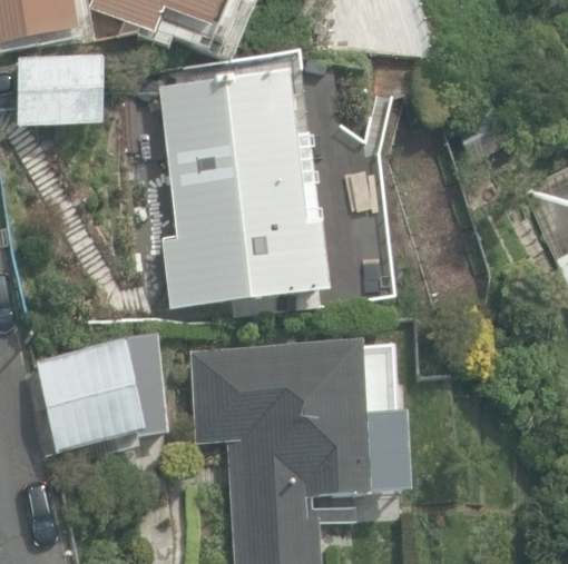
[(0,39),(80,26),(76,0),(0,0),(0,39)]
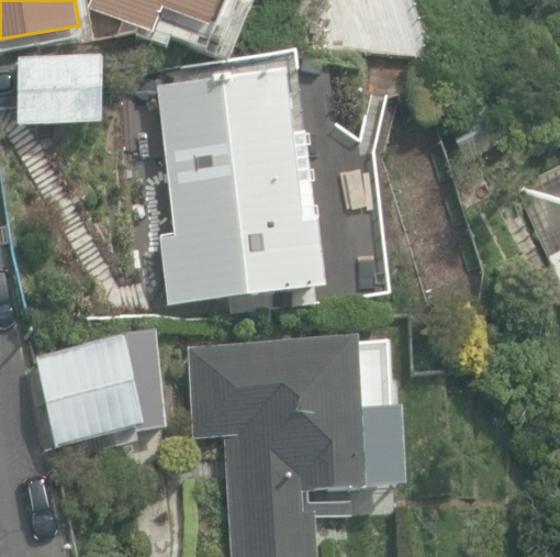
[(157,20),(223,45),(241,2),(235,0),(88,0),(86,8),(152,34),(157,20)]
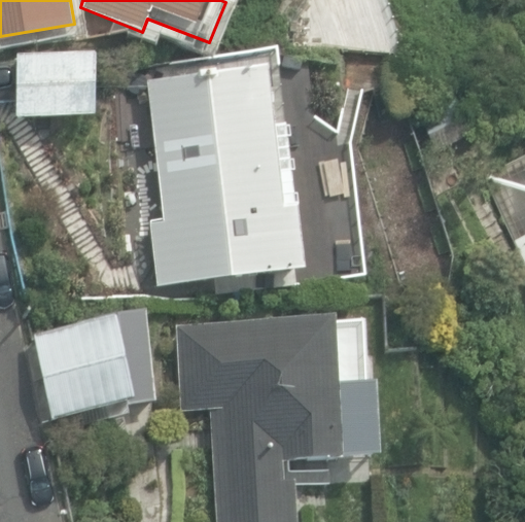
[(16,112),(96,114),(97,54),(18,51),(16,112)]
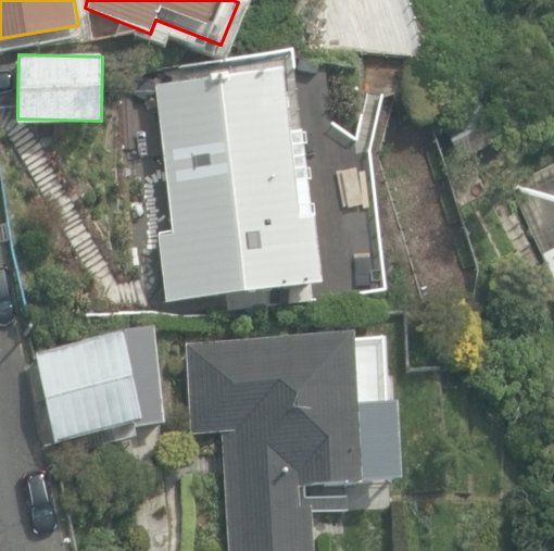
[(289,130),(281,66),(154,82),(171,227),(156,229),(165,300),(318,283),(301,128),(289,130)]
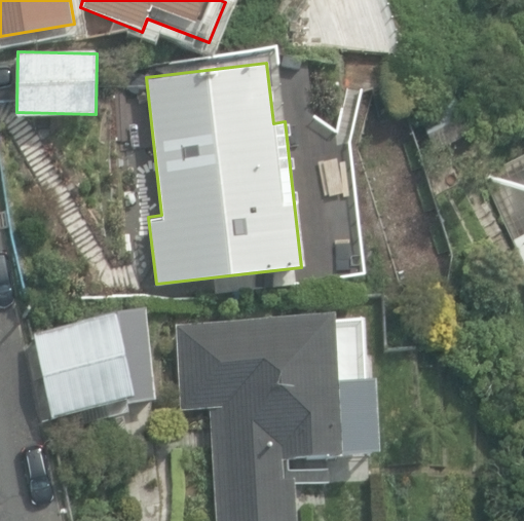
[(523,149),(481,169),(523,268),(523,149)]
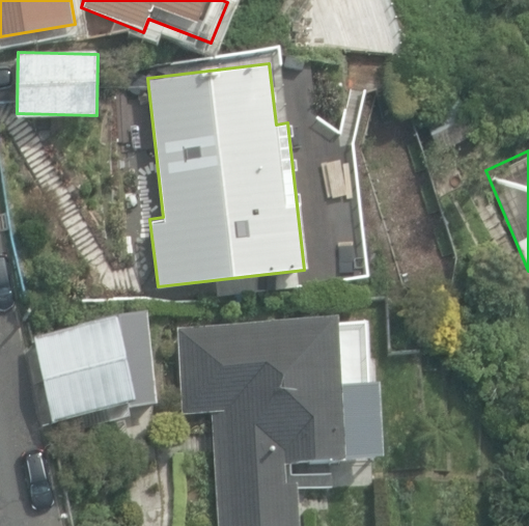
[(212,410),(218,525),(299,525),(297,480),(286,480),(285,462),(376,457),(371,387),(339,389),(335,316),(177,326),(183,412),(212,410)]
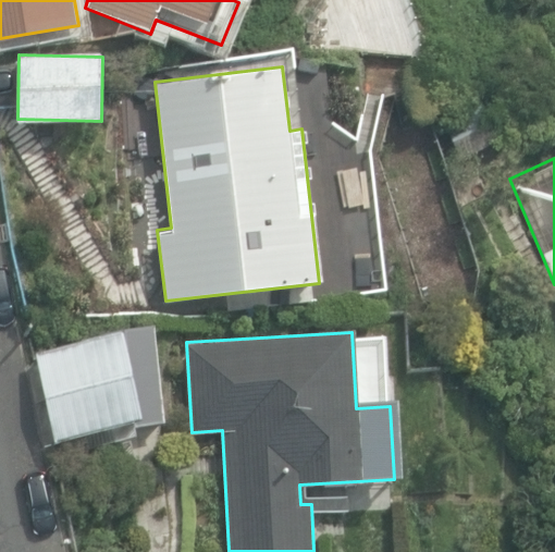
[(37,352),(56,440),(144,421),(124,333),(37,352)]
